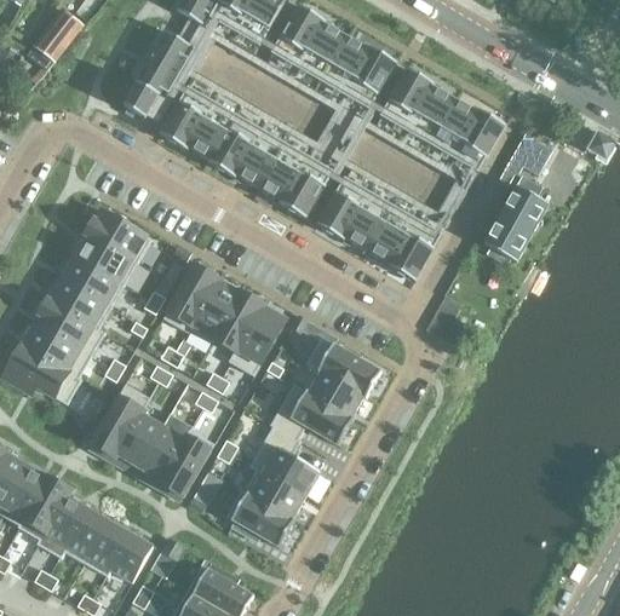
[(264,39),(286,1),(283,0),(182,0),(177,10),(189,17),(177,36),(165,29),(135,81),(137,82),(124,105),(145,119),(147,116),(165,127),(161,134),(188,149),(189,147),(208,159),(207,161),(235,177),(236,174),(281,200),(280,202),(306,218),(325,186),(329,189),(334,180),(340,184),(317,224),(344,240),(345,237),(390,263),(389,265),(415,281),(443,234),(441,232),(476,172),(477,172),(505,125),(478,109),(477,111),(434,86),(435,84),(408,68),(384,108),(378,104),(384,96),(379,92),(396,62),(369,46),(368,49),(323,23),(326,21),(298,5),(276,45),(264,39)]
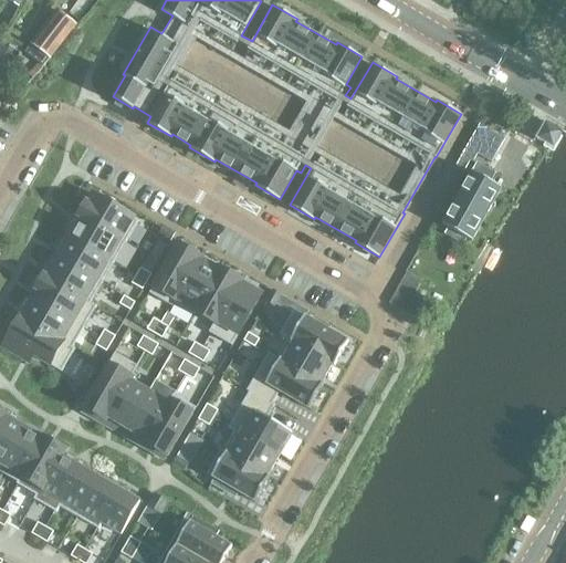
[(56,8),(30,41),(49,55),(75,22),(56,8)]
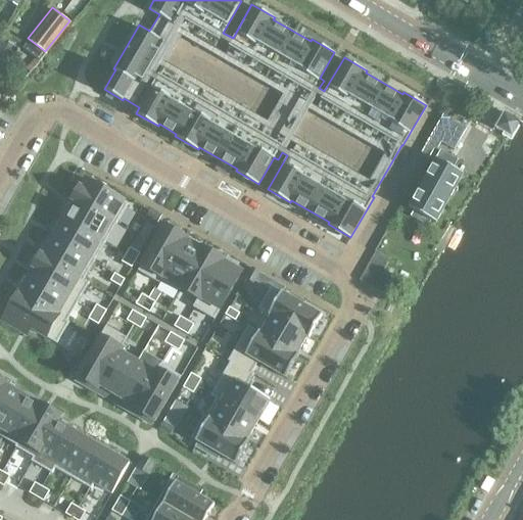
[(0,40),(0,59),(7,63),(14,49),(0,40)]
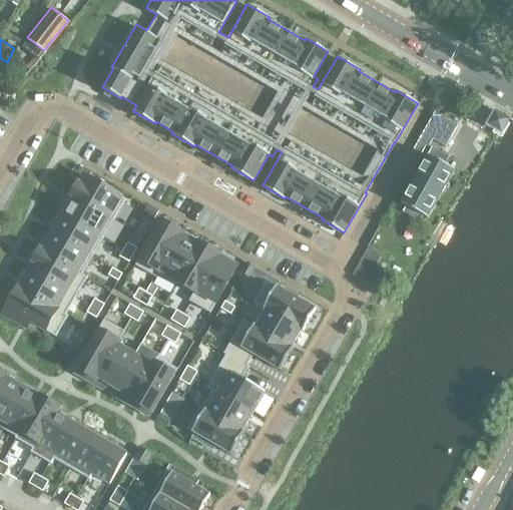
[(501,130),(508,116),(495,109),(487,122),(498,128),(501,130)]
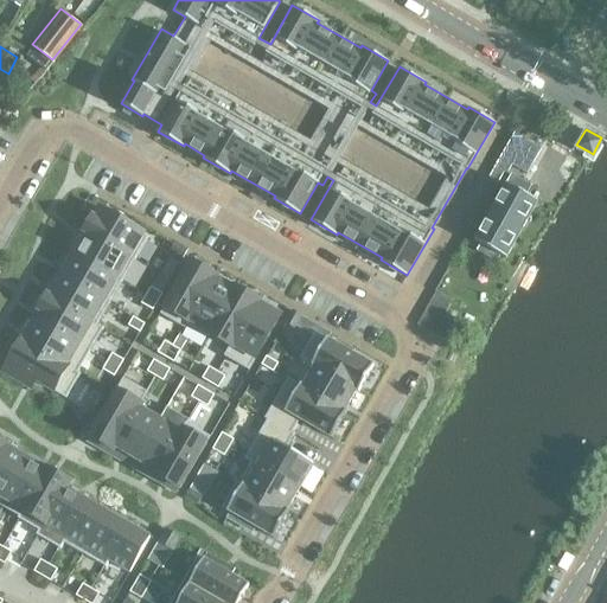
[(502,167),(511,172),(516,162),(529,170),(541,148),(519,136),(502,167)]
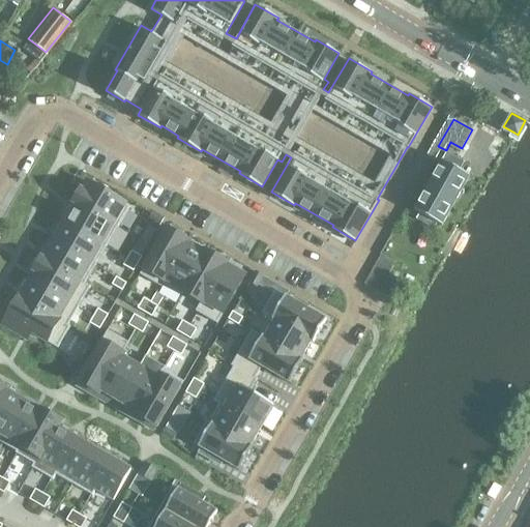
[(442,158),(414,208),(420,211),(417,215),(434,225),(436,221),(441,224),(469,174),(458,168),(463,160),(446,151),(442,158)]
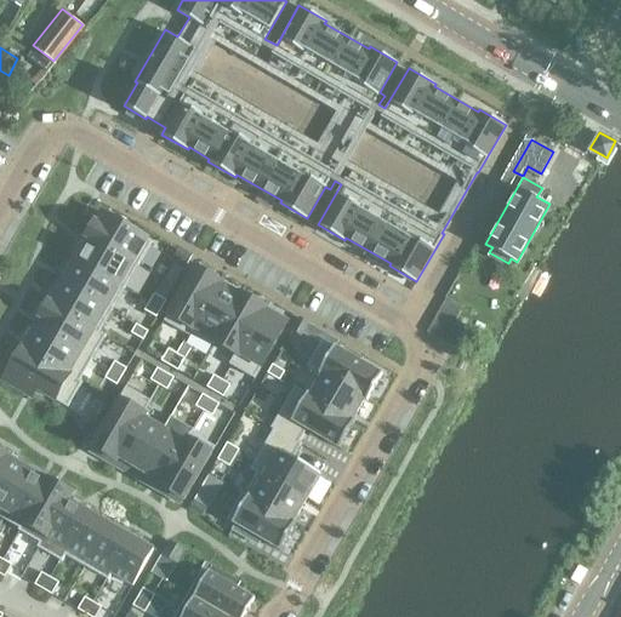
[(95,218),(86,233),(138,263),(152,239),(103,210),(97,221),(95,218)]
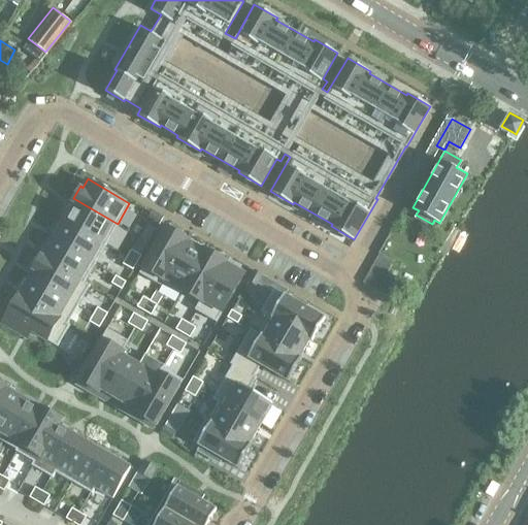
[(68,206),(63,216),(65,217),(64,219),(106,242),(118,224),(73,198),(73,199),(74,200),(70,208),(68,206)]
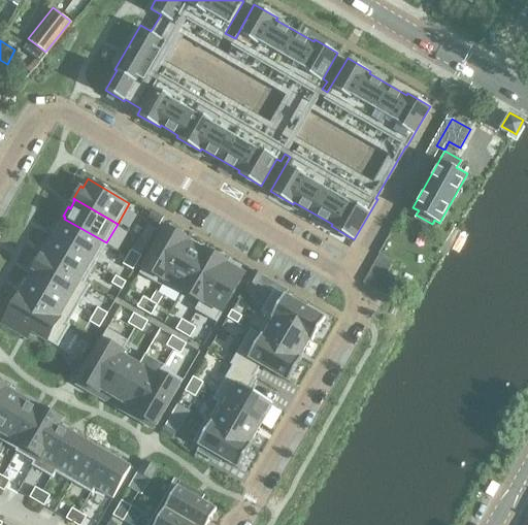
[(147,216),(159,222),(163,215),(152,208),(147,216)]
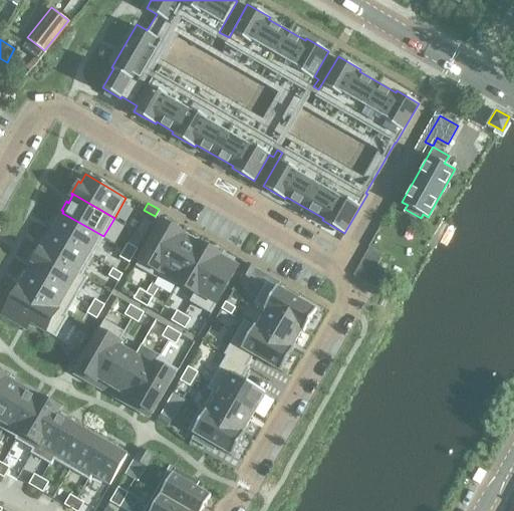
[(57,223),(52,232),(92,255),(103,236),(62,213),(62,214),(60,213),(55,222),(57,223)]
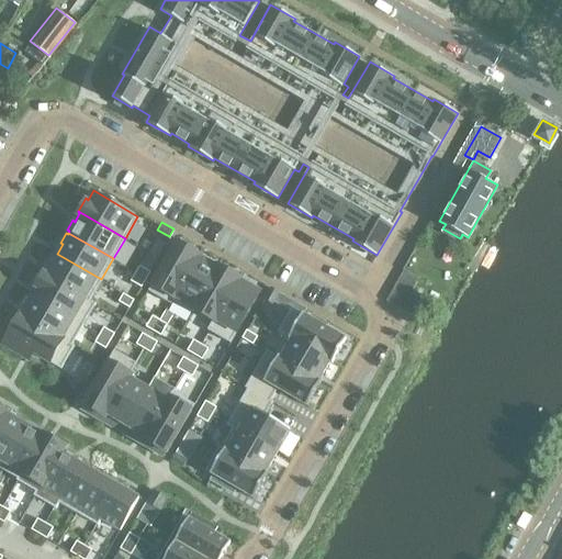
[(177,239),(148,288),(169,301),(198,252),(177,239)]
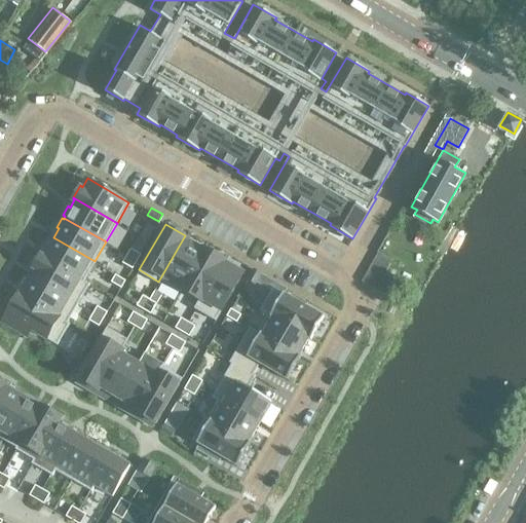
[(185,235),(158,282),(160,283),(161,281),(179,291),(204,247),(202,246),(201,248),(185,238),(187,236),(185,235)]
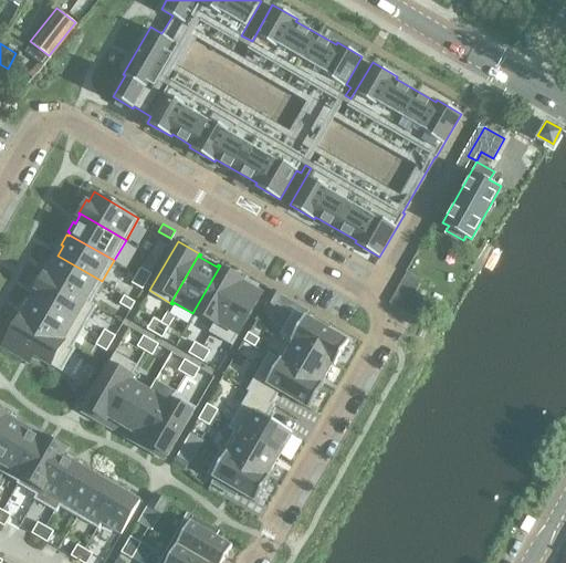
[(44,272),(43,274),(95,305),(96,303),(91,300),(102,281),(58,256),(56,257),(54,256),(49,264),(51,266),(46,274),(44,272)]
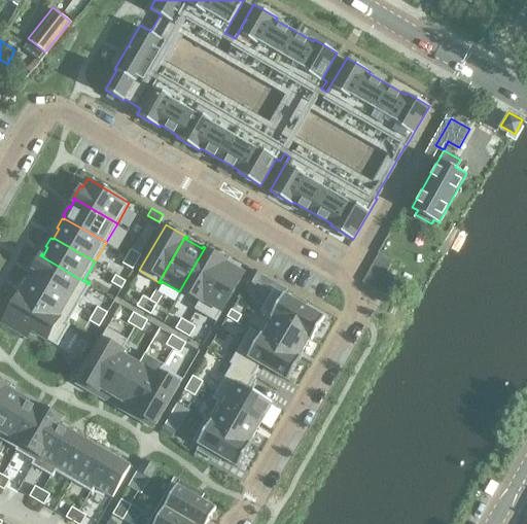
[(141,252),(131,247),(127,254),(137,259),(141,252)]
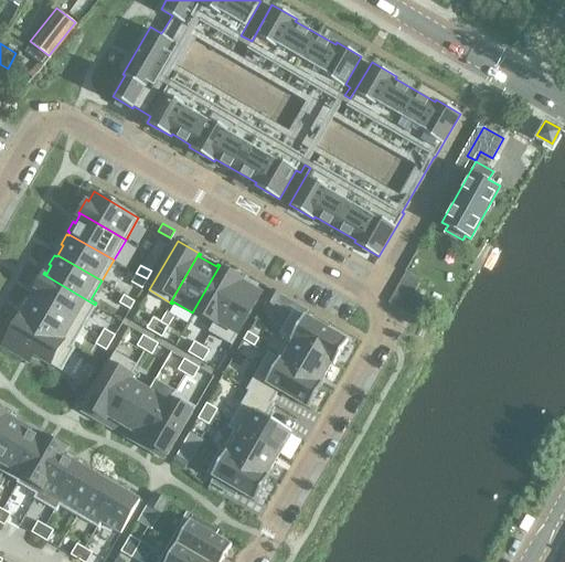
[(220,265),(192,313),(194,313),(195,309),(213,320),(208,329),(210,330),(241,277),(220,265)]
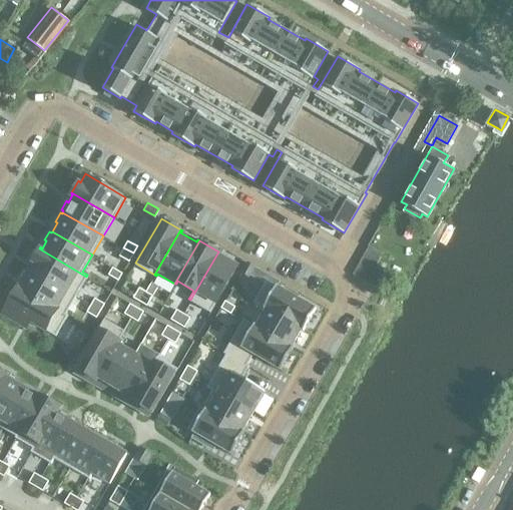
[(354,271),(370,280),(386,251),(370,242),(354,271)]
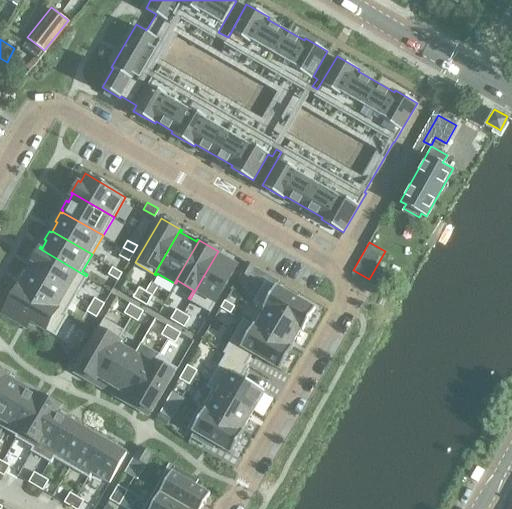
[(119,253),(129,259),(133,252),(123,247),(119,253)]
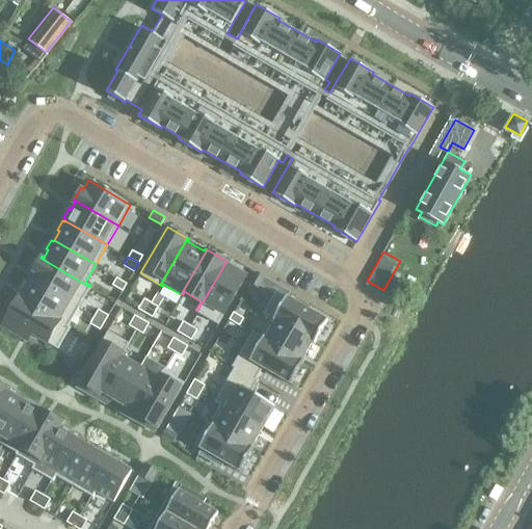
[(35,270),(31,279),(79,306),(89,287),(41,258),(33,269),(35,270)]
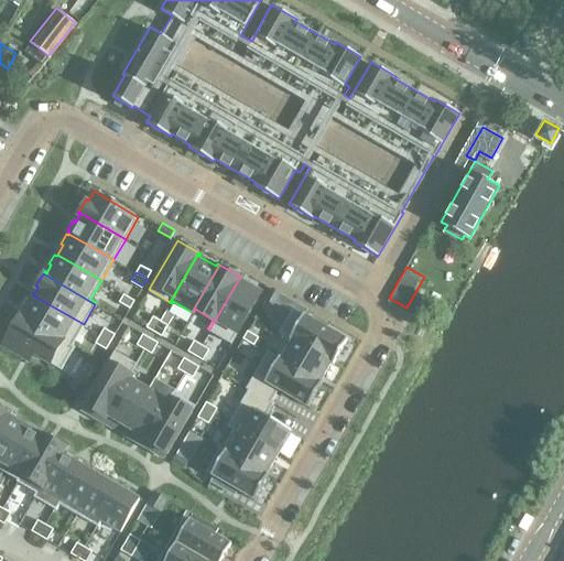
[(240,277),(209,330),(231,342),(260,291),(240,280),(241,278),(240,277)]
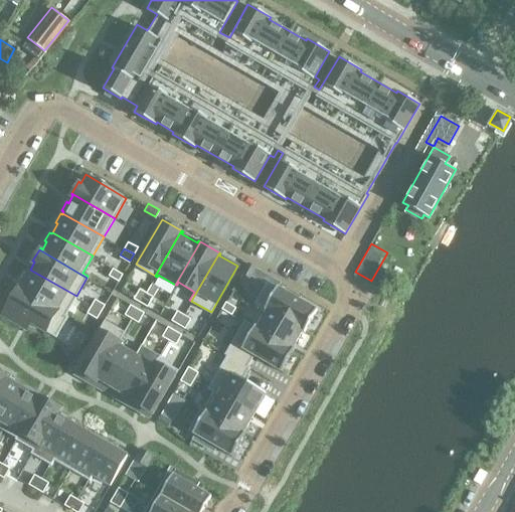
[(248,277),(255,266),(248,262),(242,273),(248,277)]
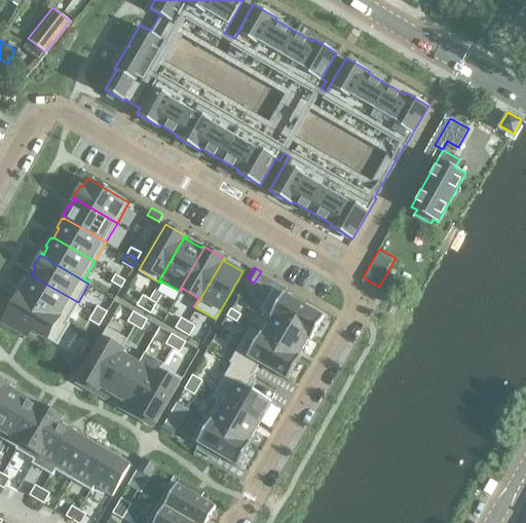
[(121,286),(125,278),(115,272),(111,279),(121,286)]
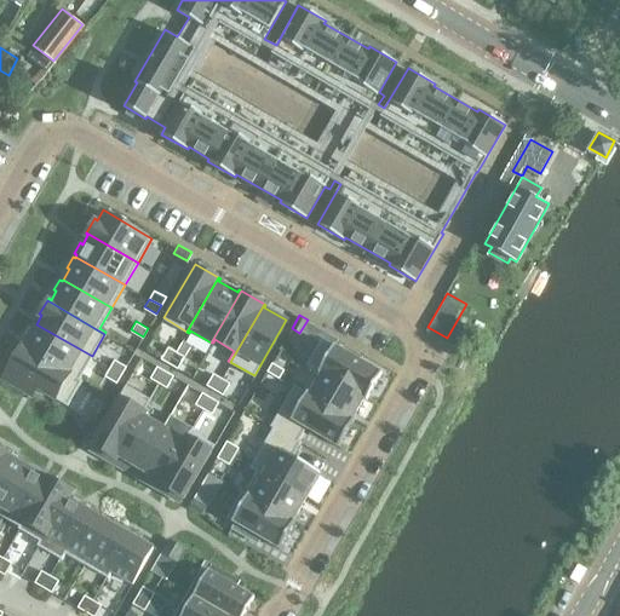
[(22,344),(21,345),(81,380),(82,379),(80,378),(92,356),(36,324),(35,326),(33,324),(27,335),(29,337),(24,345),(22,344)]
